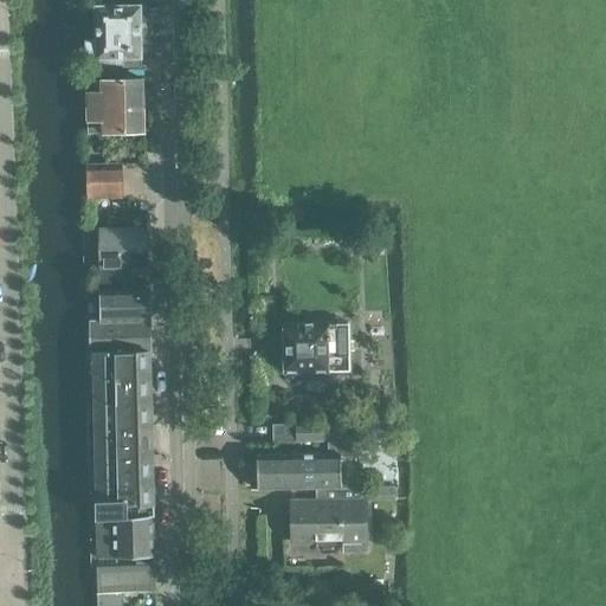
[(103,6),(102,0),(95,0),(97,39),(88,39),(89,58),(142,56),(141,5),(103,6)]
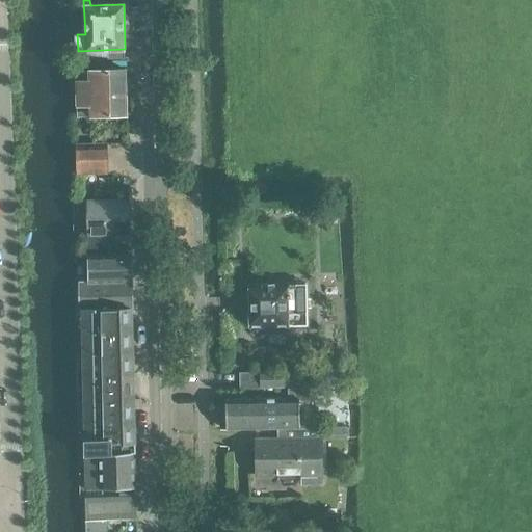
[(125,49),(78,51),(78,60),(125,59),(125,49)]
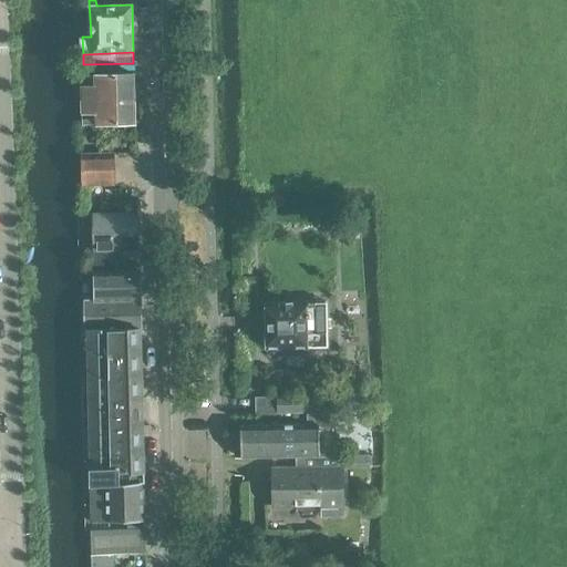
[(82,100),(134,99),(133,73),(96,74),(96,85),(82,85),(82,100)]
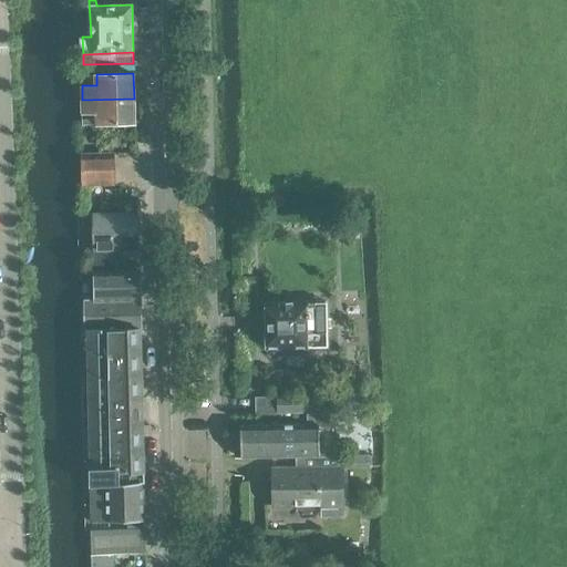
[(83,124),(98,124),(135,123),(134,99),(82,100),(83,124)]
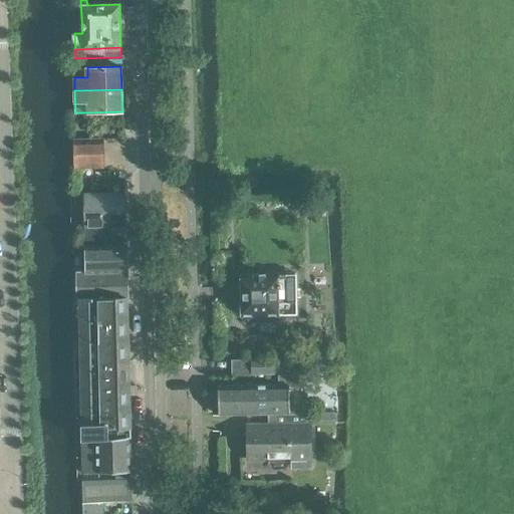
[(75,168),(103,168),(102,139),(74,140),(75,168)]
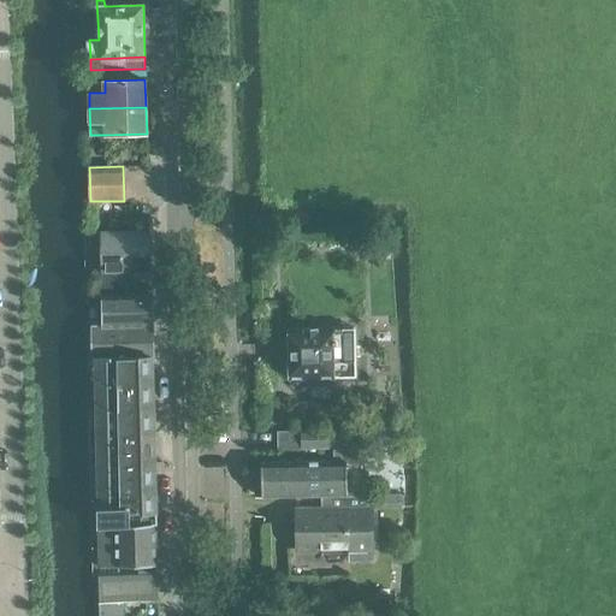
[(94,289),(124,288),(123,271),(150,270),(149,234),(101,235),(101,270),(93,270),(94,289)]
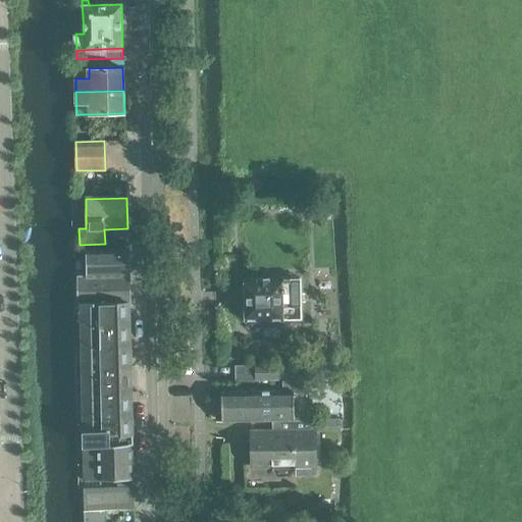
[(81,310),(128,309),(127,249),(87,250),(87,275),(80,276),(81,310)]
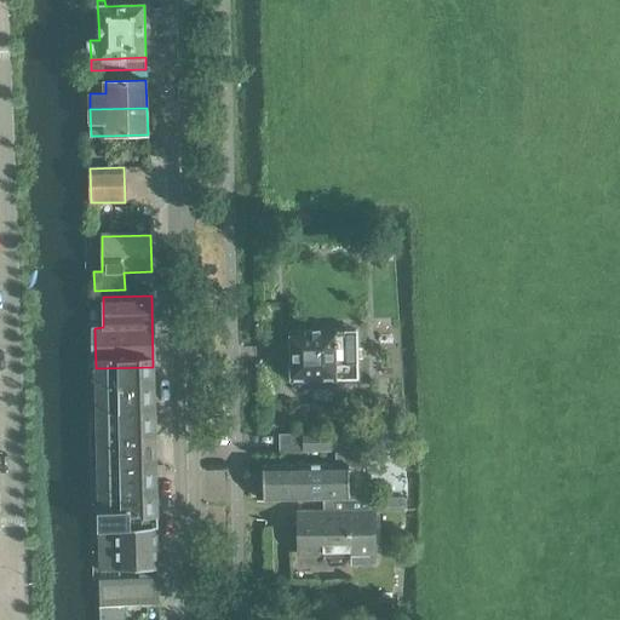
[(336,333),(336,332),(291,333),(292,362),(287,365),(287,374),(292,378),(292,383),(336,382),(336,345),(346,344),(345,333),(336,333)]
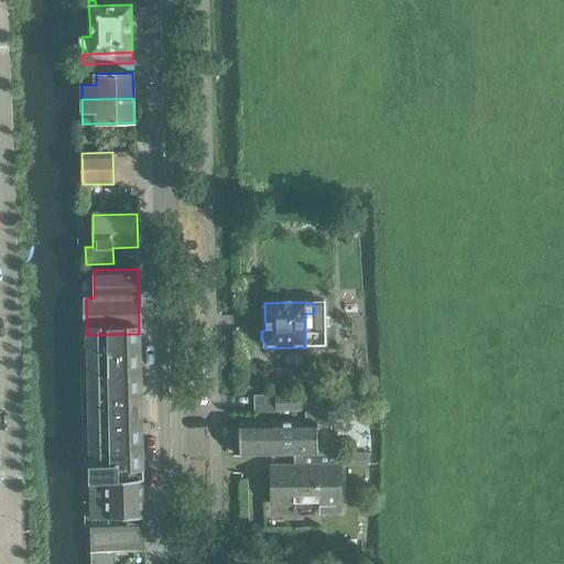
[(87,354),(140,353),(139,334),(87,335),(87,354)]
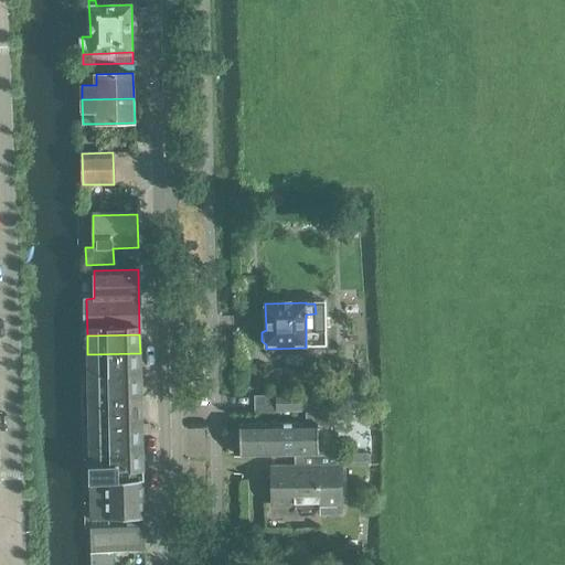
[(88,376),(140,375),(140,353),(87,354),(88,376)]
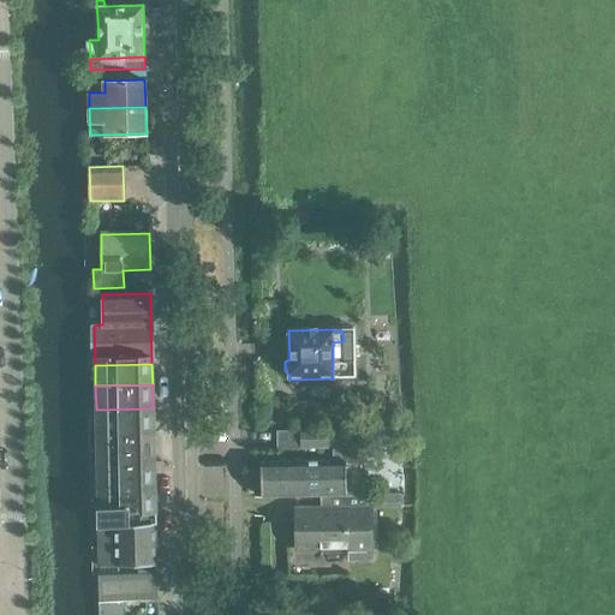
[(96,434),(154,433),(153,408),(96,410),(96,434)]
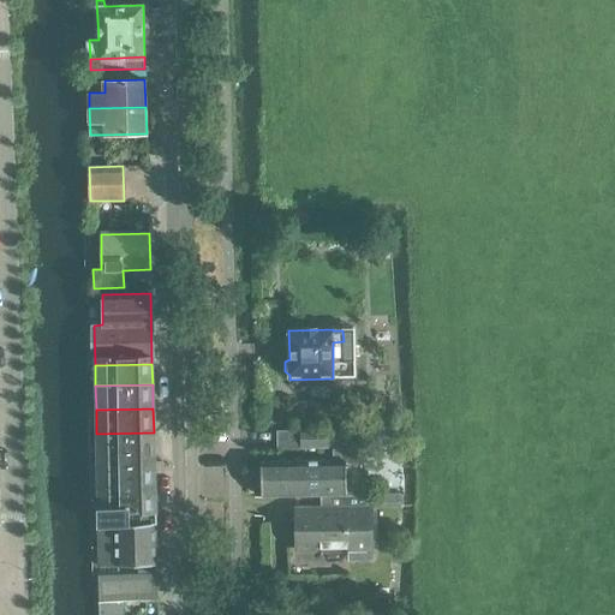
[(334,461),(262,464),(262,471),(263,489),(263,497),(321,496),(357,495),(356,461),(362,461),(362,447),(362,435),(369,418),(348,418),(348,430),(348,448),(334,448),(334,461)]
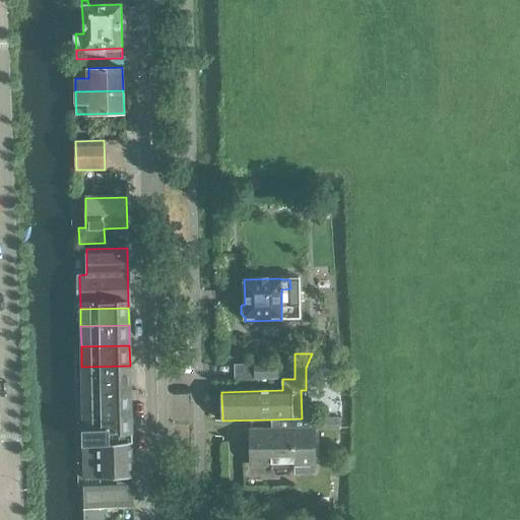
[(256,365),(236,366),(236,380),(257,379),(282,379),(295,379),(295,364),(256,365)]
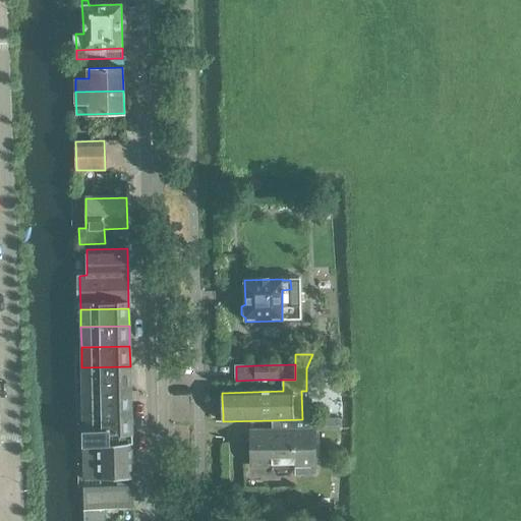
[(131,397),(130,366),(81,367),(82,394),(126,393),(127,397),(131,397)]
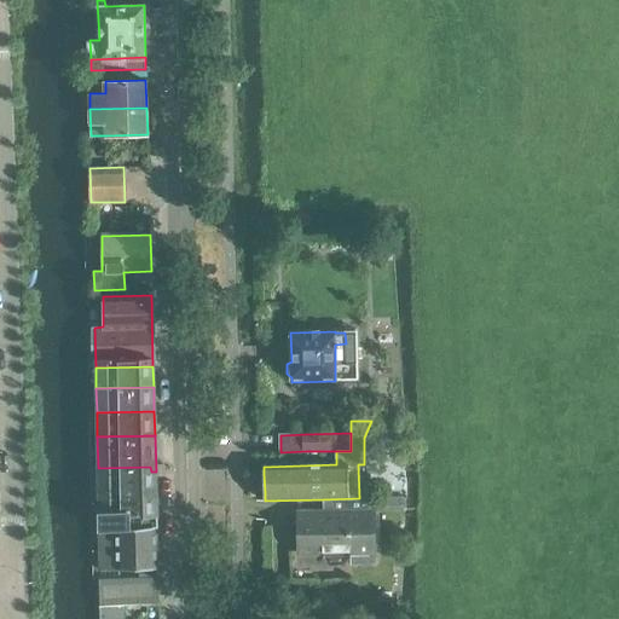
[(151,472),(150,467),(98,468),(98,498),(156,497),(156,472),(151,472)]
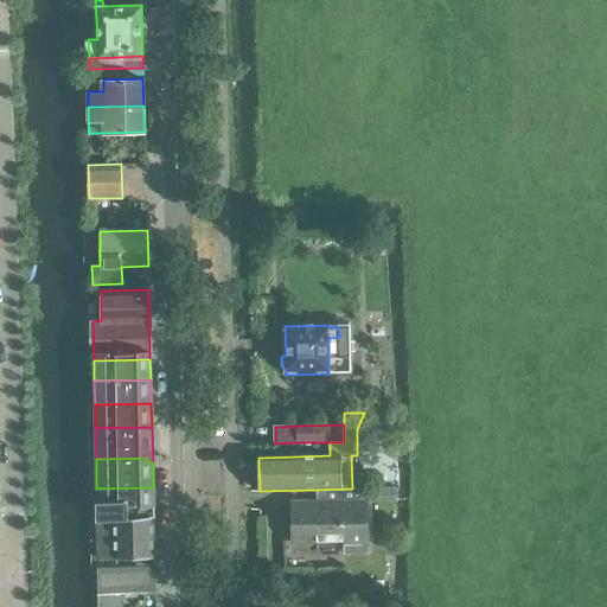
[(97,518),(154,516),(153,487),(96,489),(97,518)]
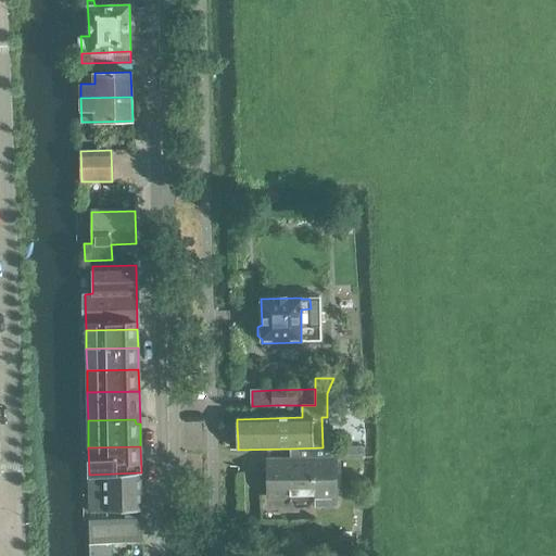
[(290,460),(268,462),(268,465),(269,495),(291,495),(291,502),(297,506),(310,506),(314,501),(314,494),(316,494),(336,494),(336,459),(359,459),(363,459),(362,447),(359,447),(332,447),(328,447),(323,447),(290,449),(290,460)]
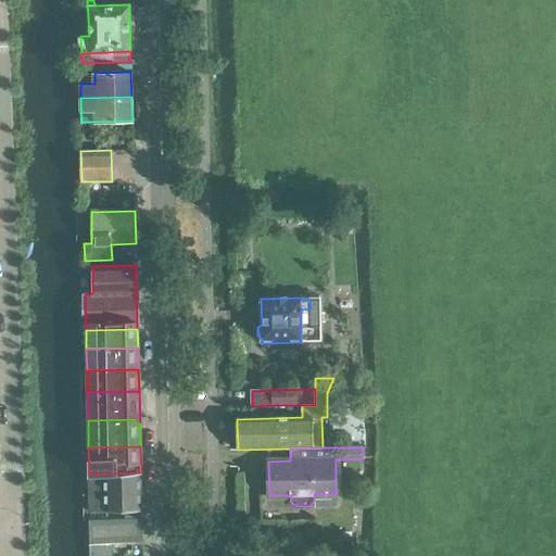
[(90,512),(141,510),(141,472),(89,475),(90,512)]
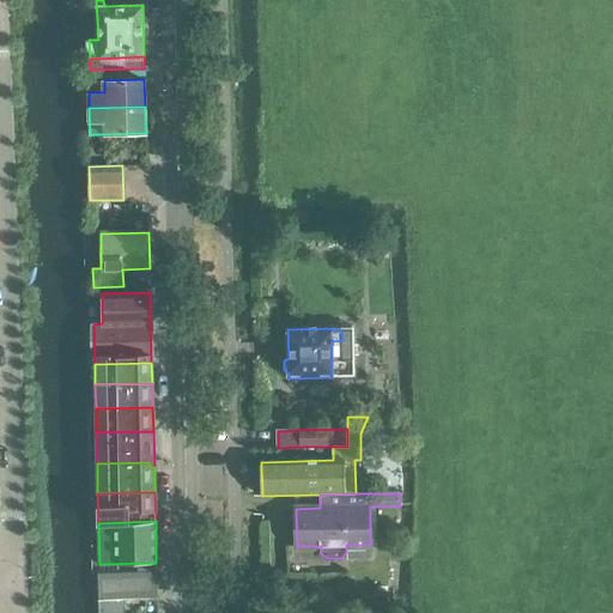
[(122,612),(122,600),(157,599),(157,572),(99,574),(99,612),(122,612)]
